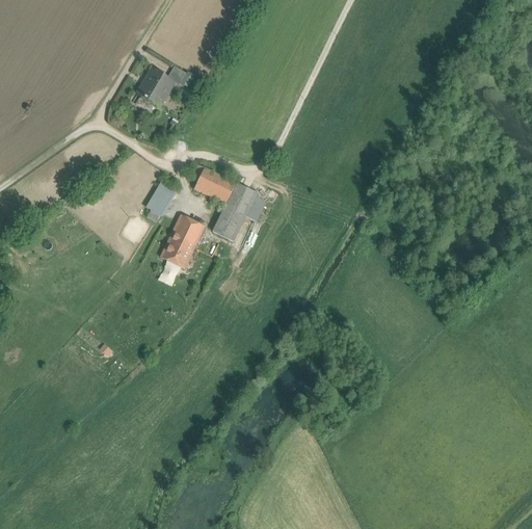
[(186,72),(175,65),(167,76),(175,80),(179,83),(186,72)]
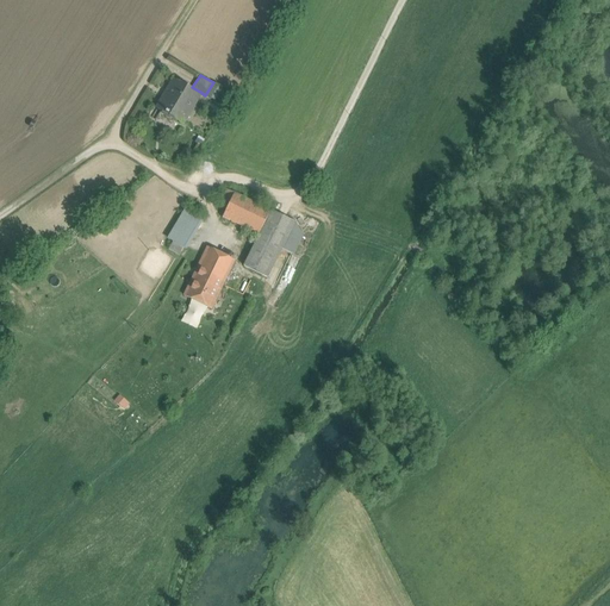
[(174,77),(157,106),(182,122),(200,92),(192,87),(174,77)]
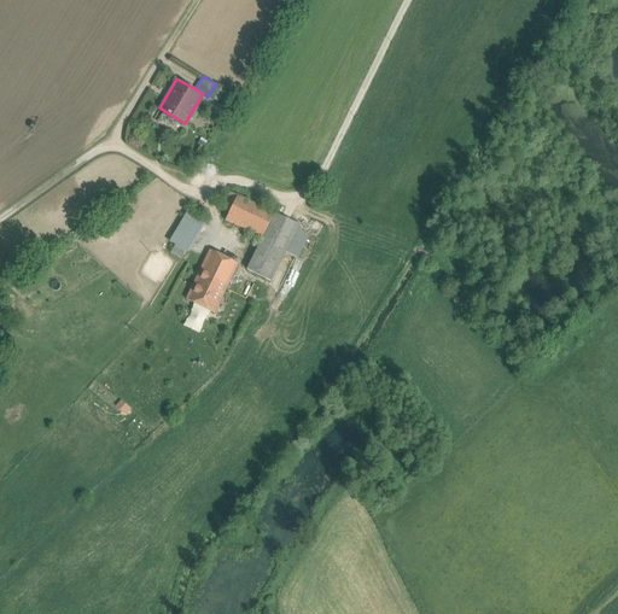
[(238,193),(229,189),(221,206),(229,210),(238,193)]
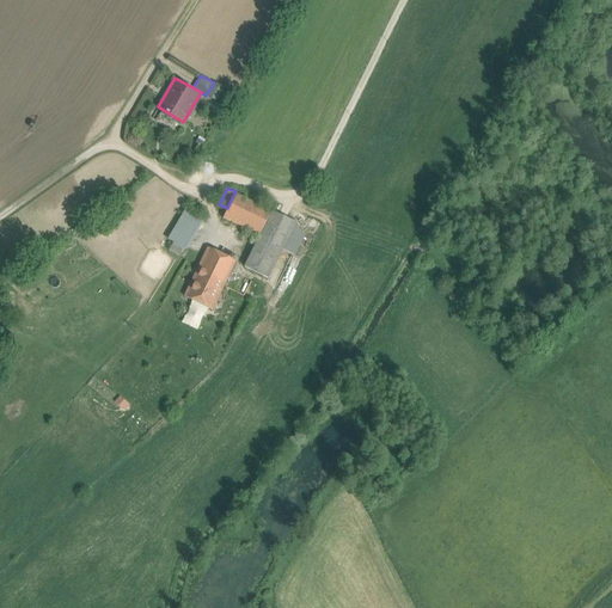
[(271,209),(236,191),(227,208),(224,216),(258,234),(271,209)]
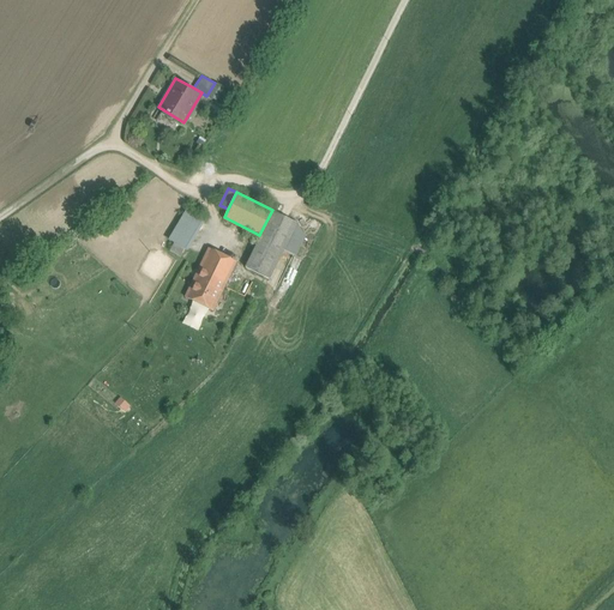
[(190,209),(170,239),(174,241),(185,247),(202,217),(190,209)]
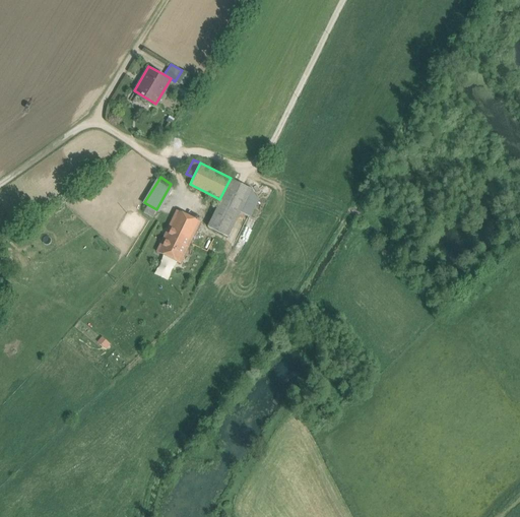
[(219,199),(206,224),(226,235),(240,207),(250,188),(231,178),(219,199)]
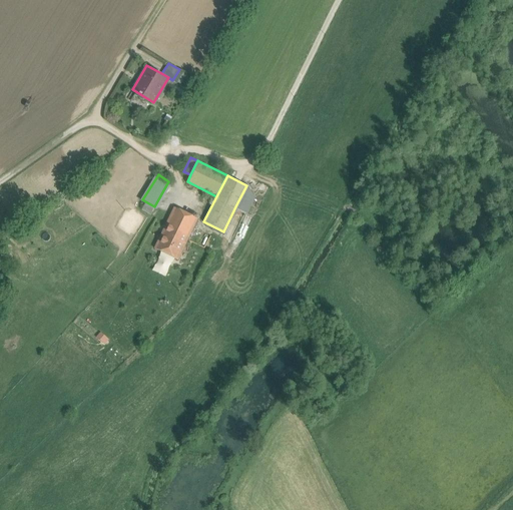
[(83,194),(94,187),(89,179),(78,187),(83,194)]
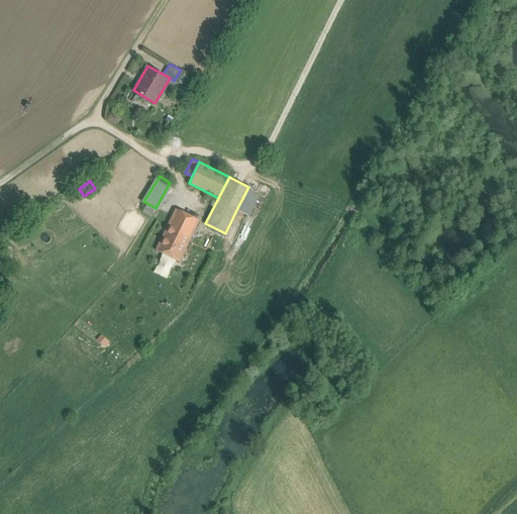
[(260,192),(248,187),(238,206),(249,212),(260,192)]
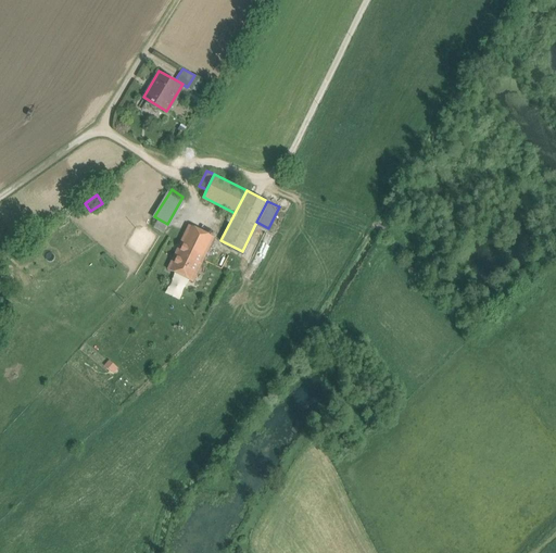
[(167,224),(158,218),(154,225),(163,229),(167,224)]
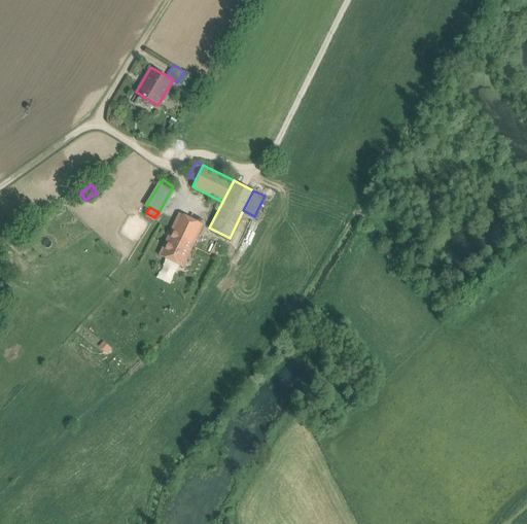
[(202,223),(179,212),(159,252),(181,264),(202,223)]
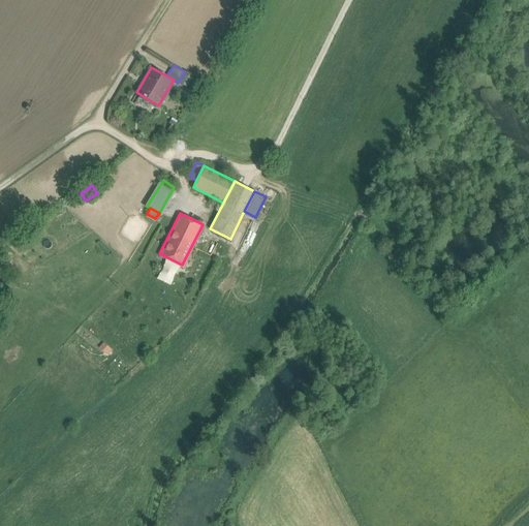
[(107,353),(112,347),(101,340),(97,345),(107,353)]
